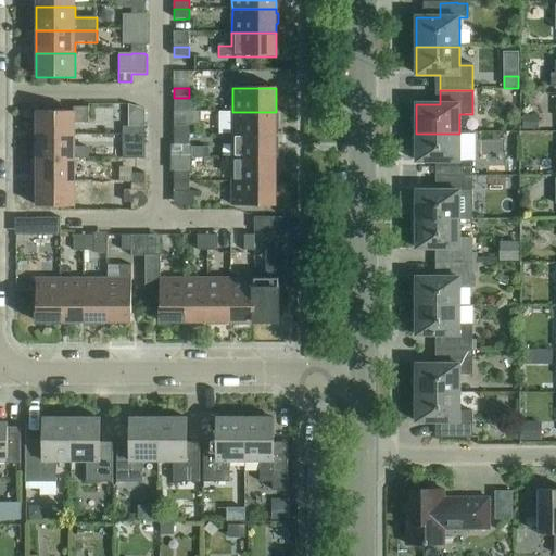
[(36,112),(36,136),(75,136),(75,124),(89,124),(89,108),(73,108),(73,112),(36,112)]
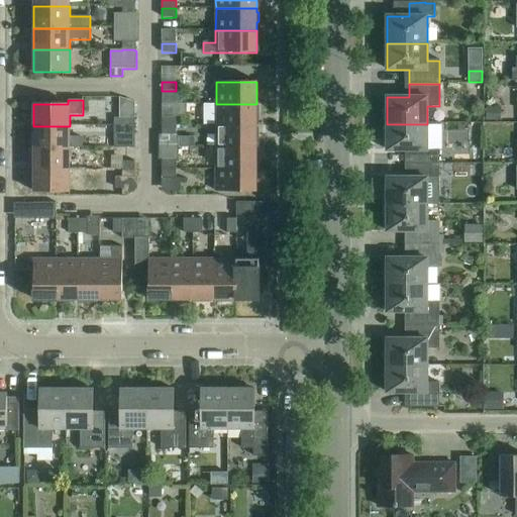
[(162,104),(162,126),(176,126),(176,117),(186,117),(186,104),(162,104)]
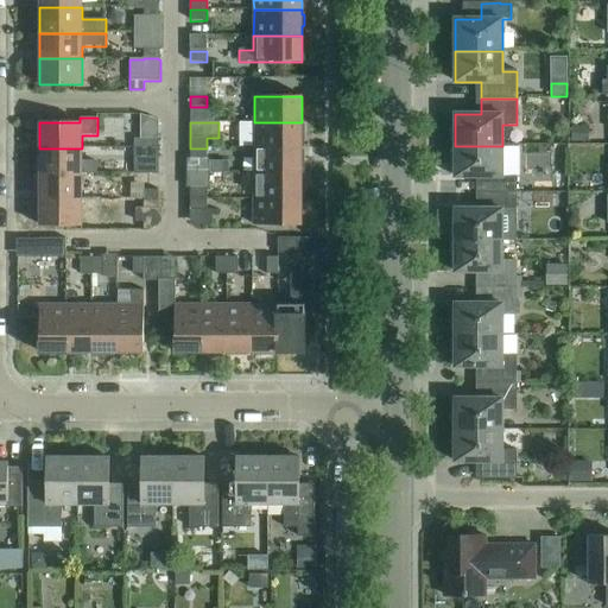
[(254,122),(253,149),(302,149),(302,139),(304,138),(304,126),(302,126),(302,122),(254,122)]
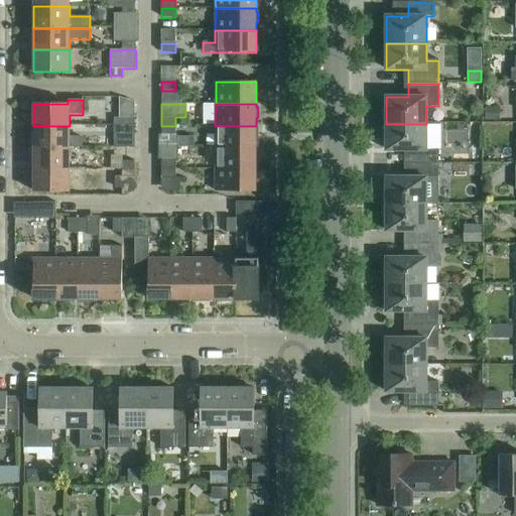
[(501,121),(500,108),(486,108),(486,121),(501,121)]
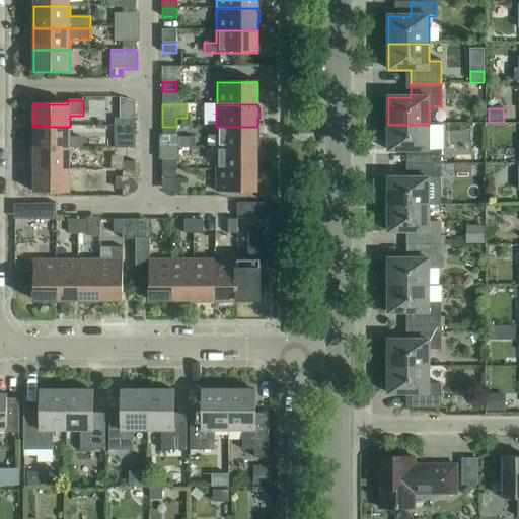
[(411,151),(411,165),(441,165),(441,151),(429,151),(429,125),(388,125),(388,151),(411,151)]
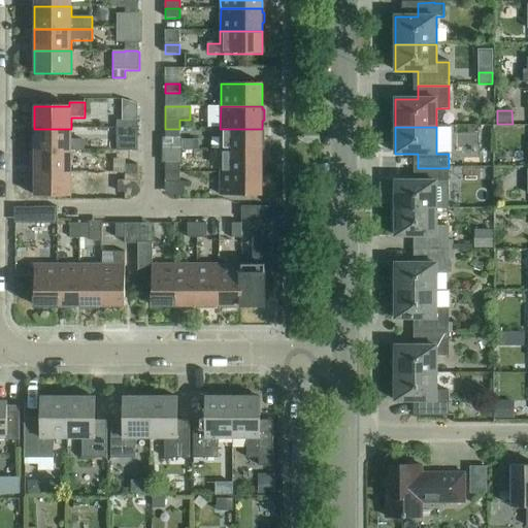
[(34,152),(70,152),(84,152),(84,141),(70,141),(71,129),(34,129),(34,152)]
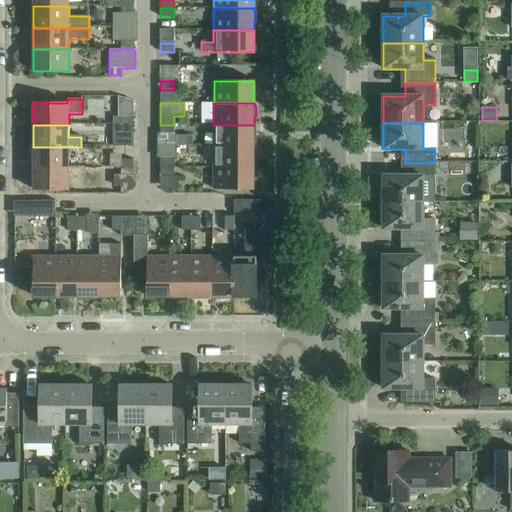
[(174,125),(160,125),(160,134),(174,134),(174,125)]
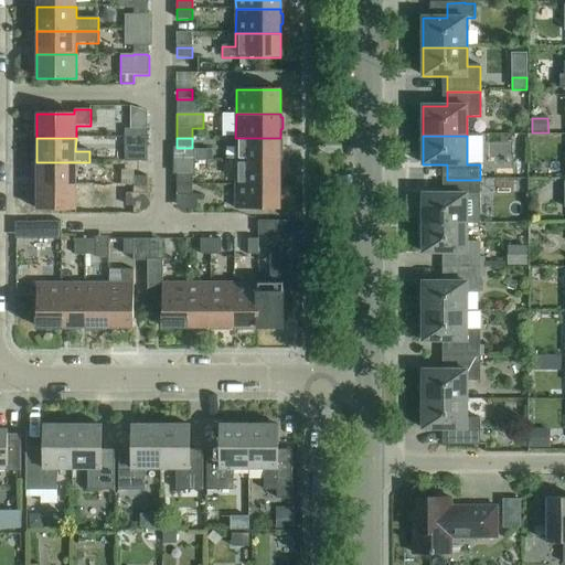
[(235,138),(235,161),(280,161),(280,152),(283,151),(283,141),(280,141),(280,138),(235,138)]
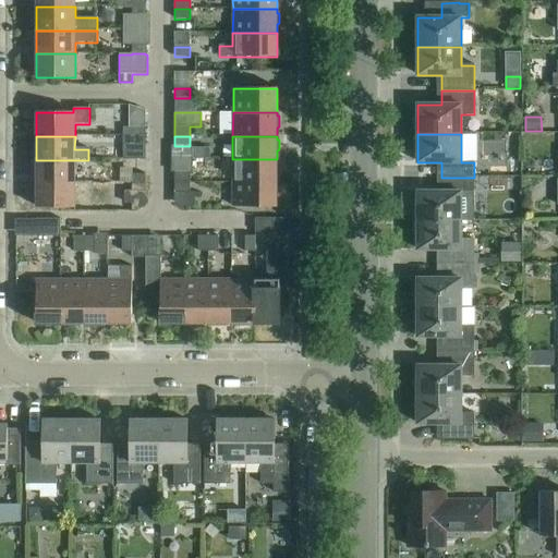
[(232,159),(232,183),(277,183),(277,174),(279,173),(279,162),(277,162),(277,159),(232,159)]
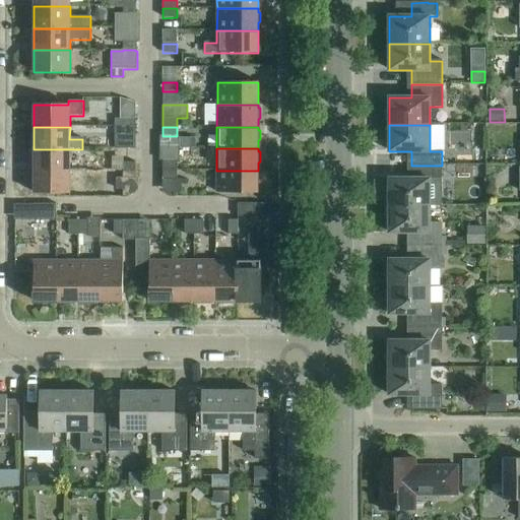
[(34,149),(34,171),(69,171),(69,149),(34,149)]
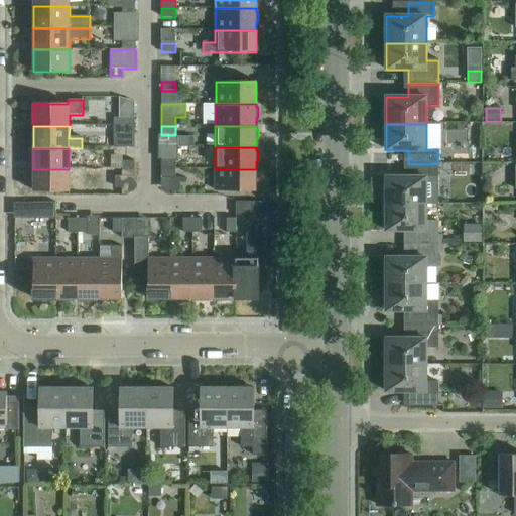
[(161,160),(161,169),(175,169),(175,160),(161,160)]
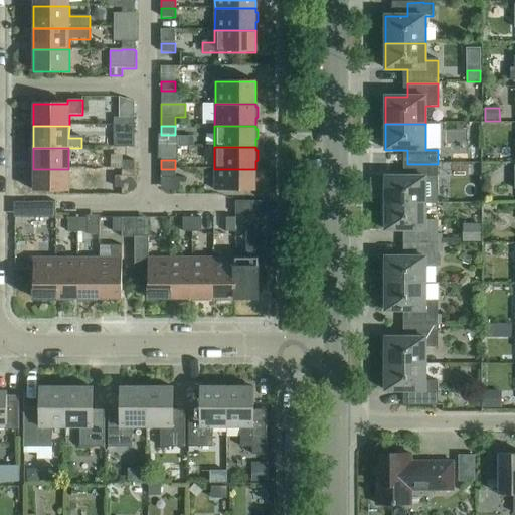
[(407,177),(385,177),(385,204),(425,204),(438,204),(438,164),(407,164),(407,177)]
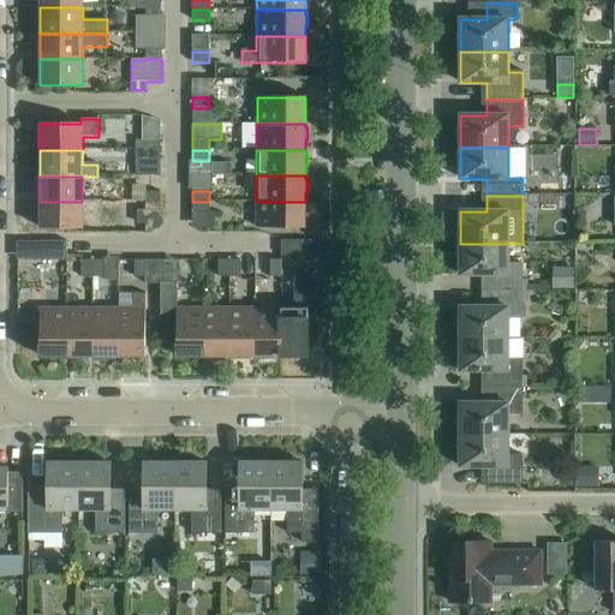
[(82,202),(40,202),(40,228),(82,230),(82,202)]
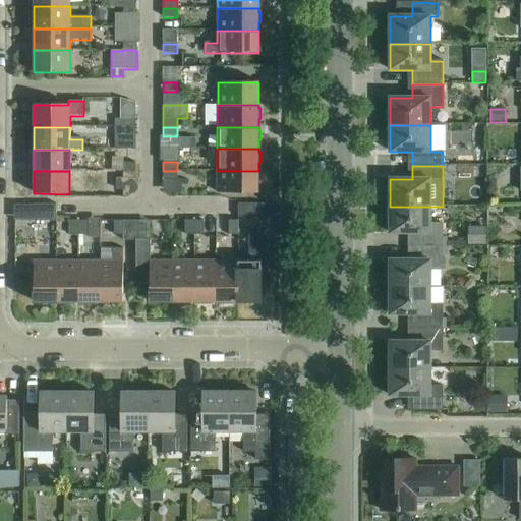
[(177,171),(163,171),(163,180),(177,180),(177,171)]
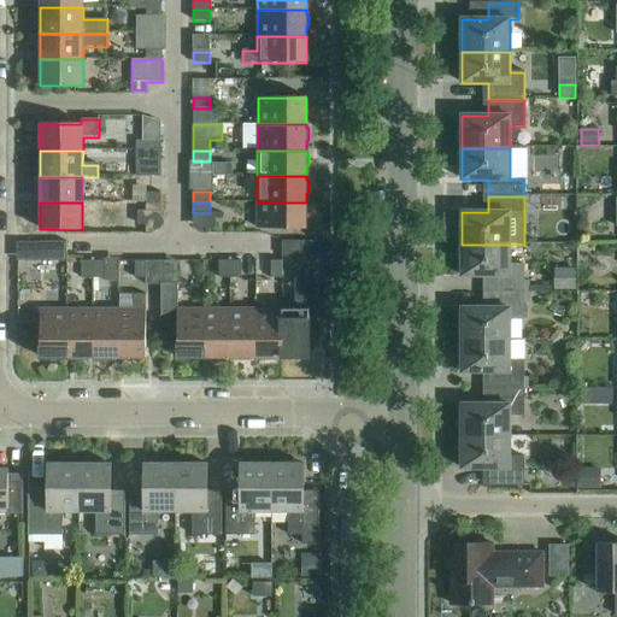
[(306,203),(257,203),(257,229),(306,229),(306,203)]
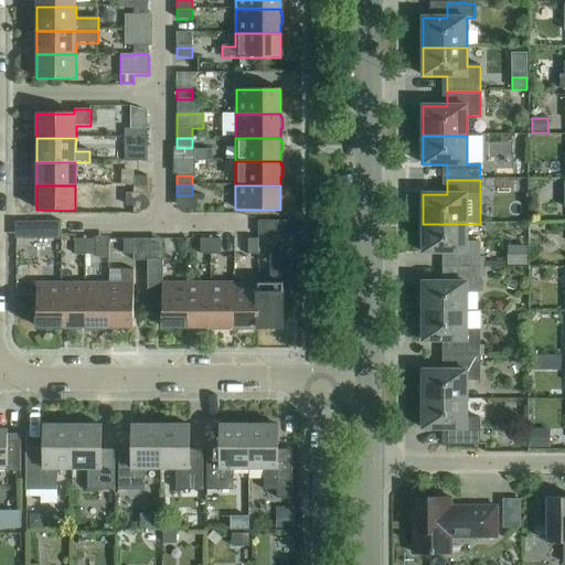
[(36,240),(61,240),(61,222),(36,222),(36,240)]
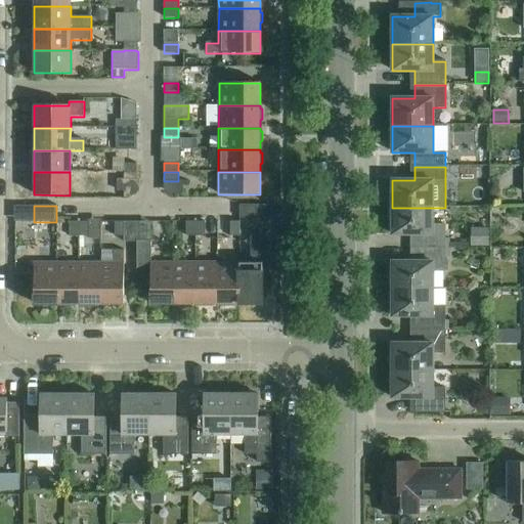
[(239,206),(239,219),(265,219),(265,206),(239,206)]
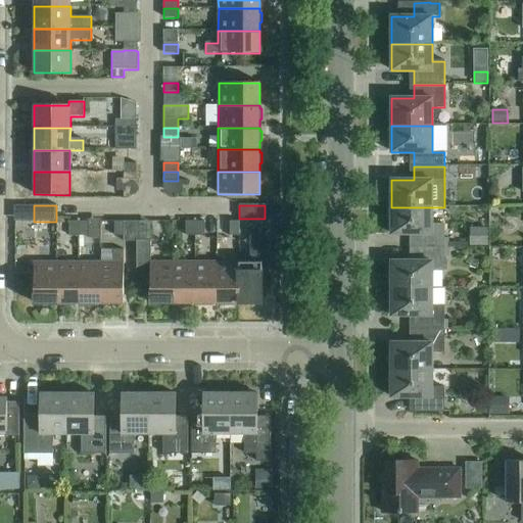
[(414,234),(414,248),(439,248),(444,248),(444,225),(432,225),(432,207),(391,207),(391,234),(414,234)]
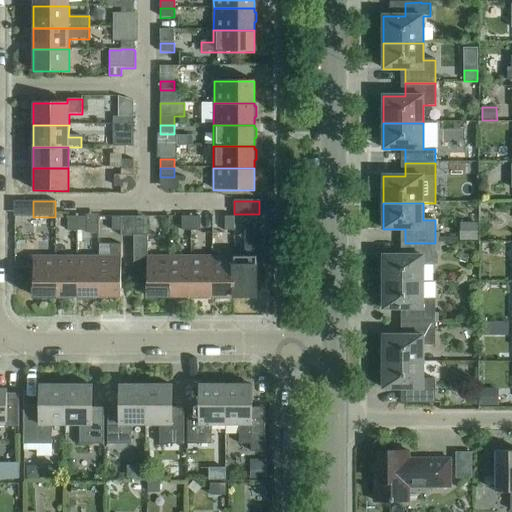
[(77,231),(77,217),(68,217),(68,231),(77,231)]
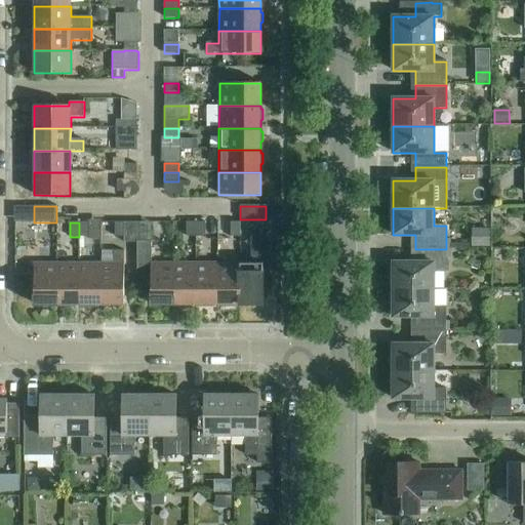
[(88,223),(79,223),(79,237),(88,237),(88,223)]
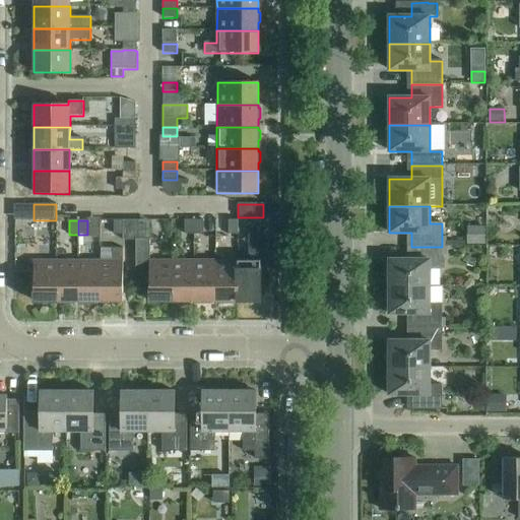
[(114,235),(123,235),(123,220),(114,220),(114,235)]
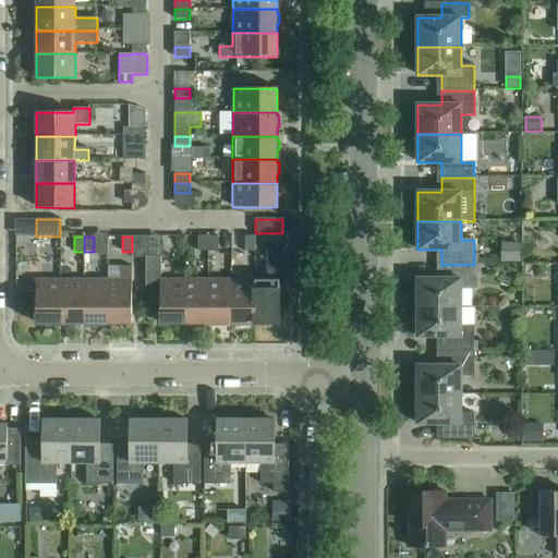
[(208,252),(208,237),(198,237),(198,252),(208,252)]
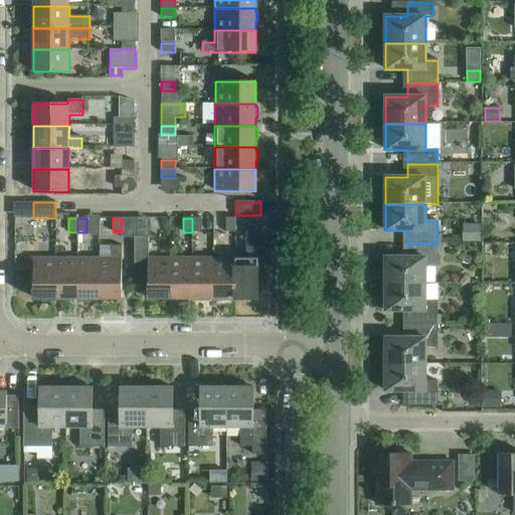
[(201,218),(192,218),(192,232),(201,232),(201,218)]
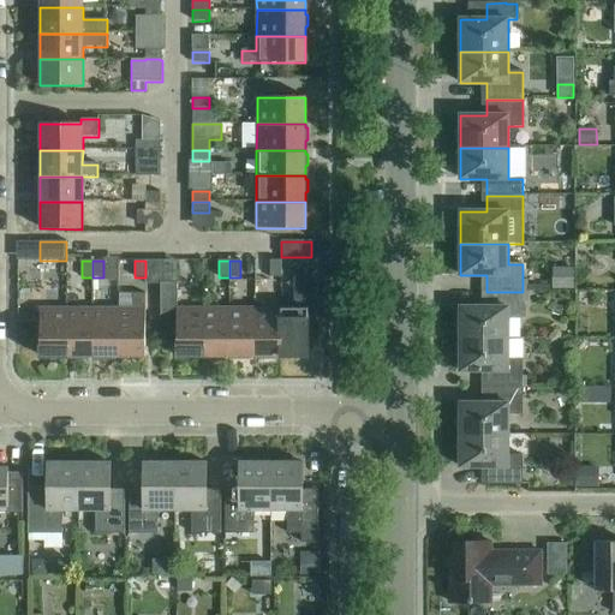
[(270,278),(281,278),(281,261),(270,261),(270,278)]
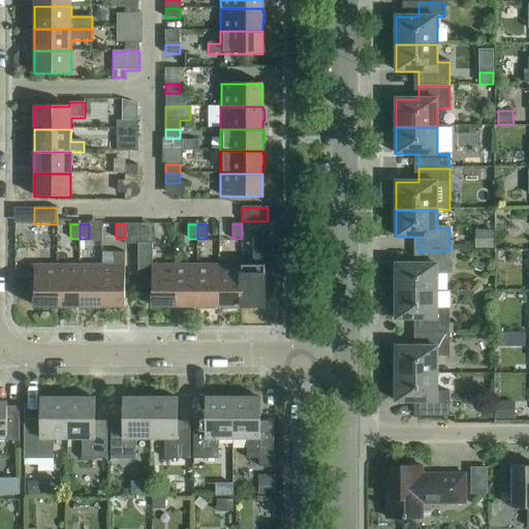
[(494,249),(494,230),(475,230),(475,249),(494,249)]
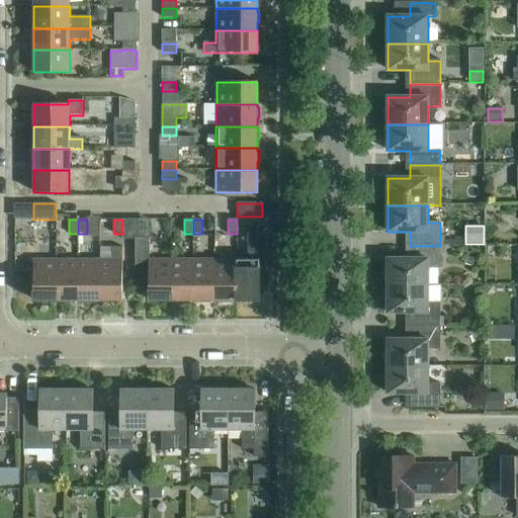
[(249,260),(237,260),(237,300),(259,300),(259,268),(265,268),(265,236),(249,236),(249,260)]
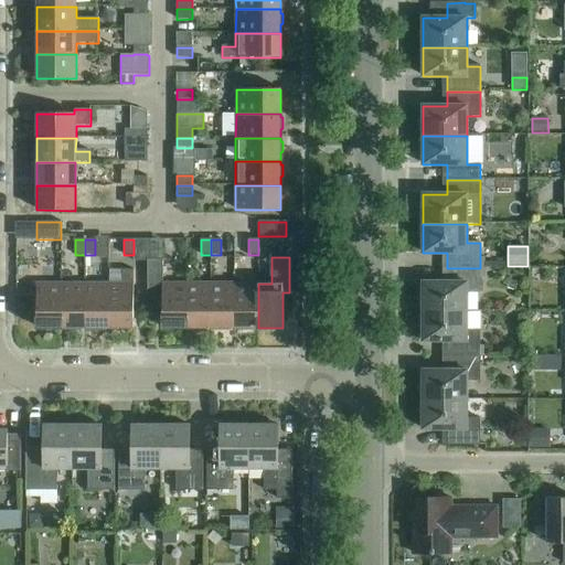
[(162,328),(187,328),(187,284),(162,284),(162,259),(147,260),(147,299),(162,299),(162,328)]
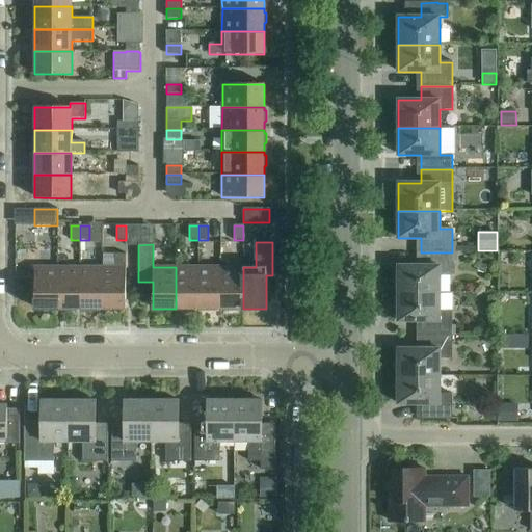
[(398,266),(398,294),(440,294),(440,275),(452,275),(452,253),(447,253),(421,253),(421,266),(398,266)]
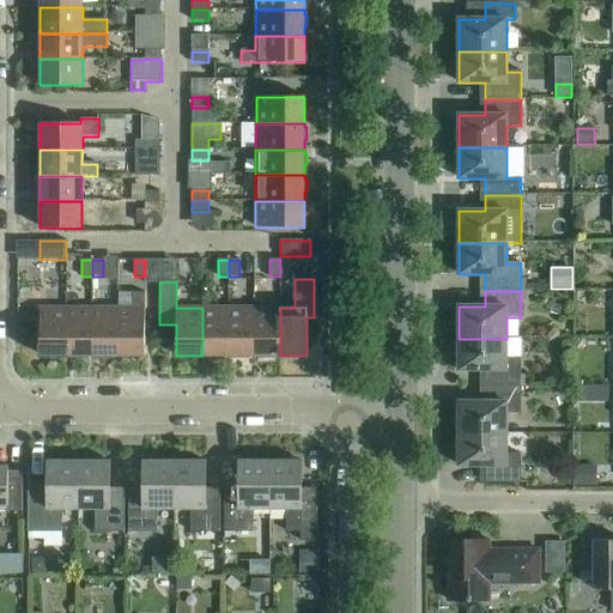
[(132,308),(117,308),(119,356),(145,356),(145,293),(132,293),(132,308)]
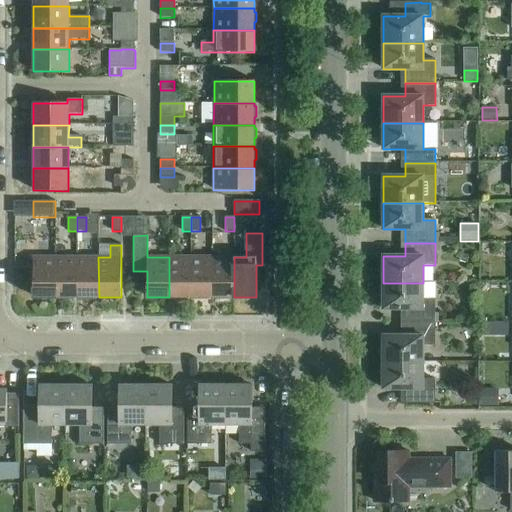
[(33,298),(55,298),(55,257),(33,257),(33,298)]
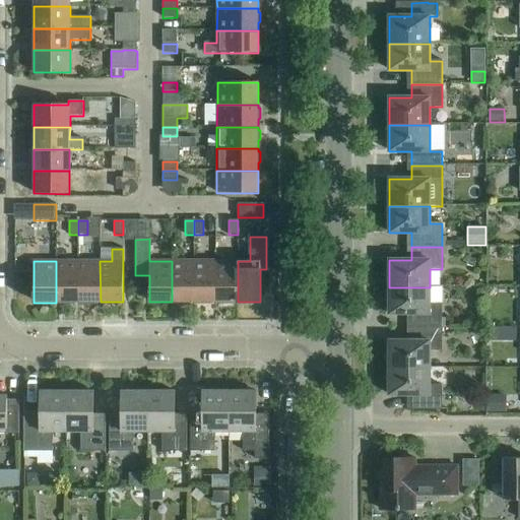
[(56,261),(56,303),(65,303),(65,305),(75,305),(75,303),(78,303),(78,261),(56,261)]
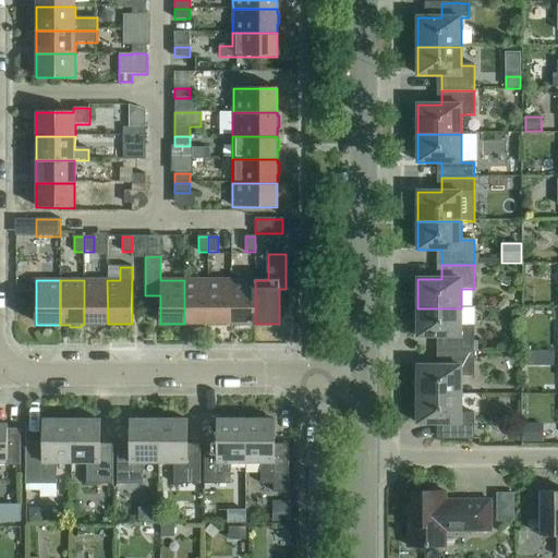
[(107,280),(84,280),(84,325),(93,325),(94,327),(104,327),(104,324),(108,324),(107,280)]
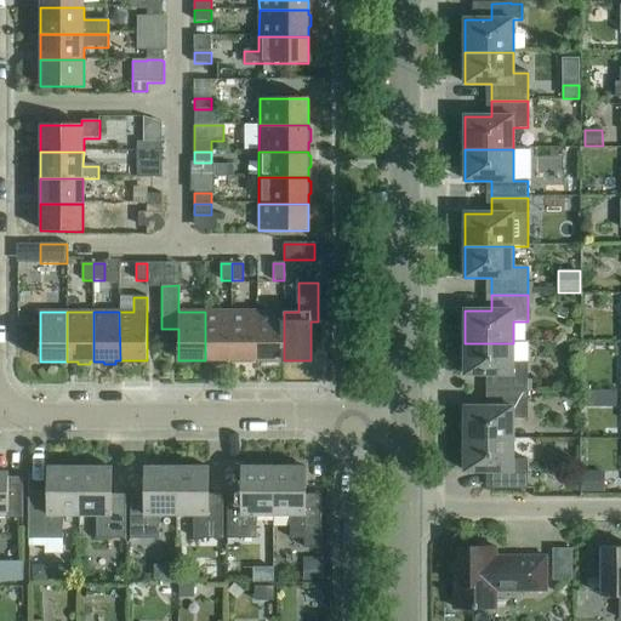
[(205,312),(205,360),(216,360),(216,364),(228,364),(228,360),(232,360),(232,312),(205,312)]
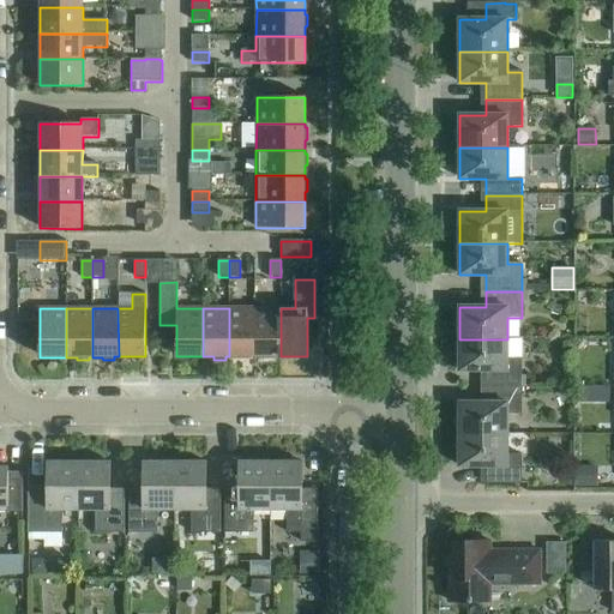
[(254,308),(229,308),(229,356),(239,356),(240,360),(251,360),(251,356),(256,356),(254,308)]
